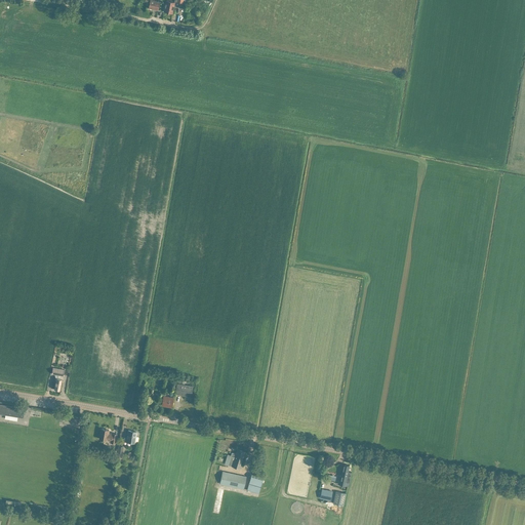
[(150,0),(149,8),(150,8),(150,9),(152,9),(158,10),(160,2),(150,0)]
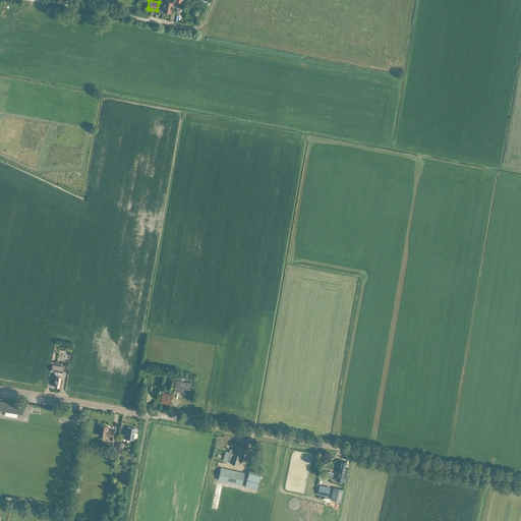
[(169,3),(165,2),(163,11),(167,12),(168,13),(170,13),(171,13),(173,2),(169,1),(169,3)]
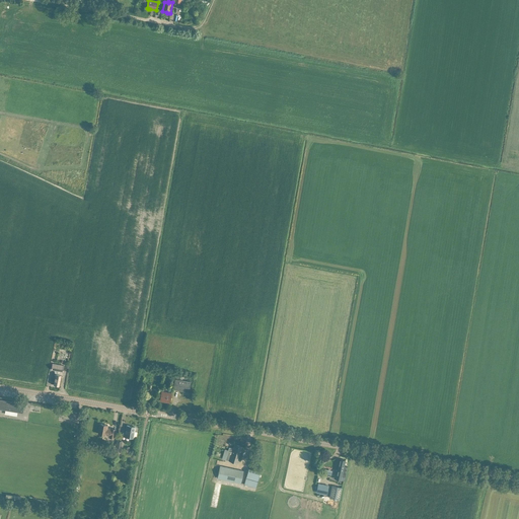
[(54,385),(59,386),(61,375),(63,375),(64,366),(52,363),(51,369),(58,370),(57,374),(56,374),(55,380),(54,385)]
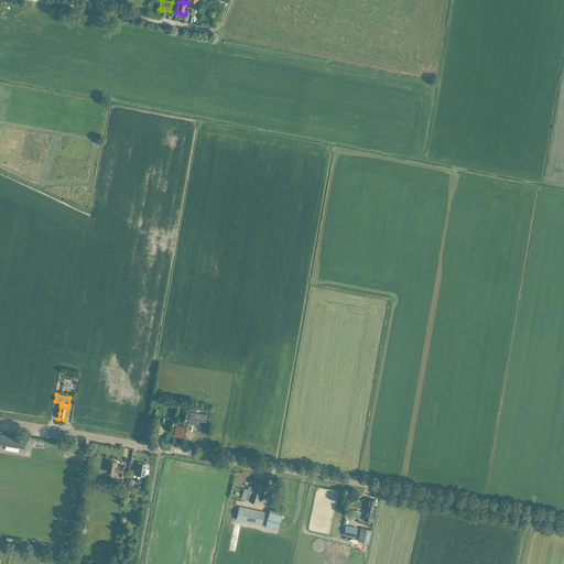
[(205,426),(207,415),(191,412),(188,423),(205,426)]
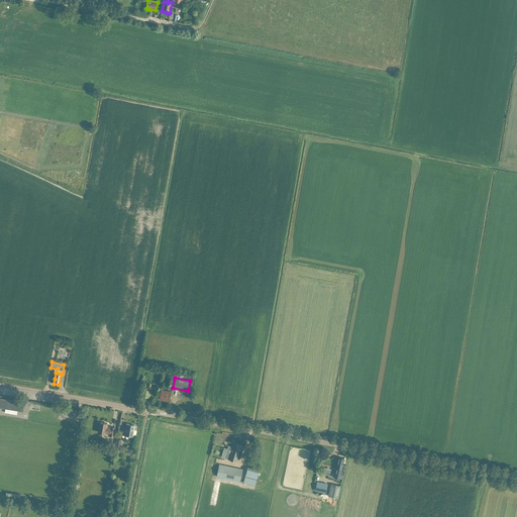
[(164,386),(160,385),(159,389),(161,390),(160,399),(165,400),(169,401),(171,391),(163,390),(164,386)]
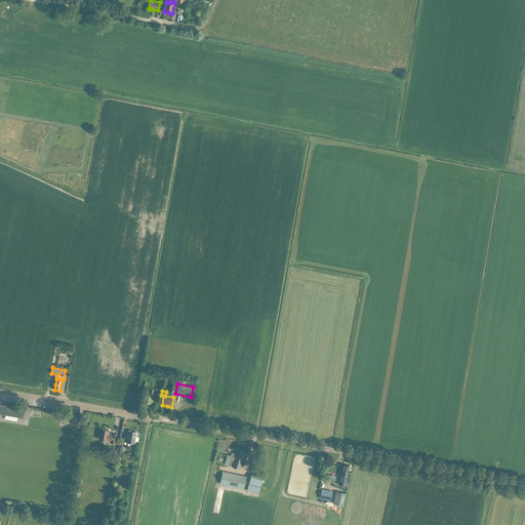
[(0,413),(24,418),(24,413),(25,408),(0,404),(0,413)]
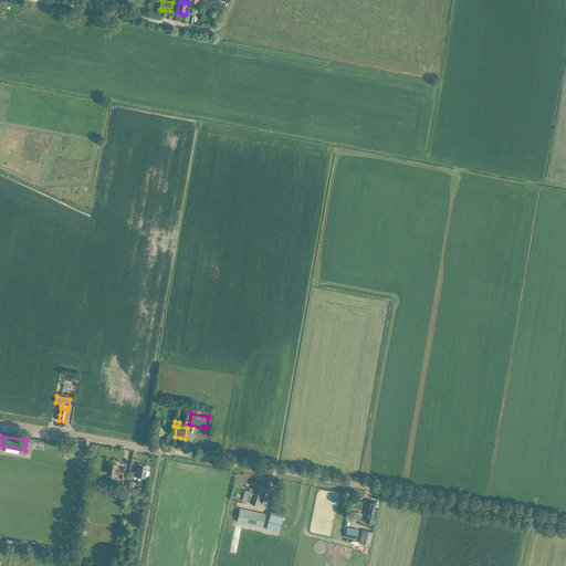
[(126,468),(122,467),(122,468),(119,468),(117,468),(116,467),(117,463),(109,462),(107,473),(115,474),(121,475),(119,477),(124,478),(125,473),(126,468)]
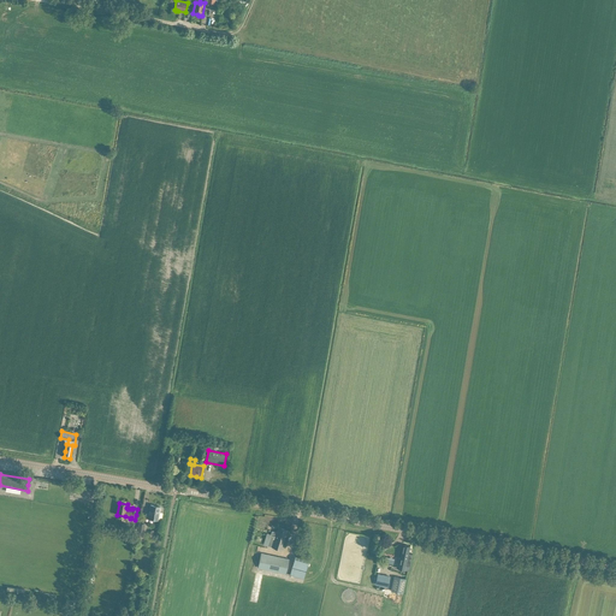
[(147,513),(146,517),(159,520),(163,520),(163,515),(159,515),(160,507),(150,505),(149,514),(147,513)]
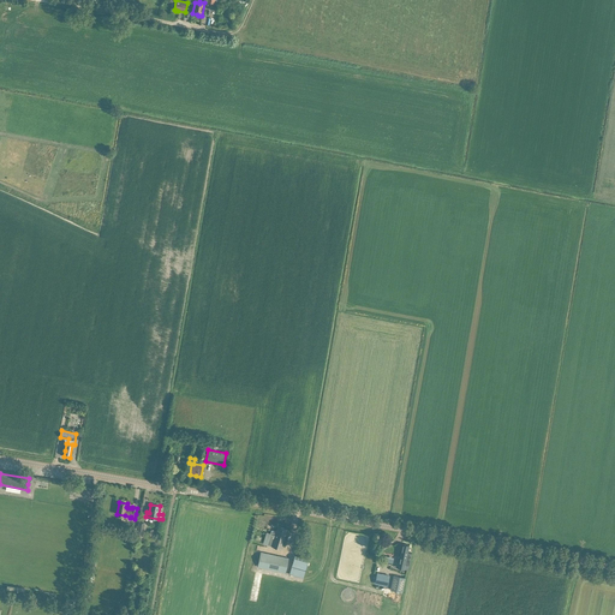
[(113,535),(117,515),(112,514),(112,515),(108,514),(105,513),(101,532),(106,533),(109,533),(109,535),(113,535)]
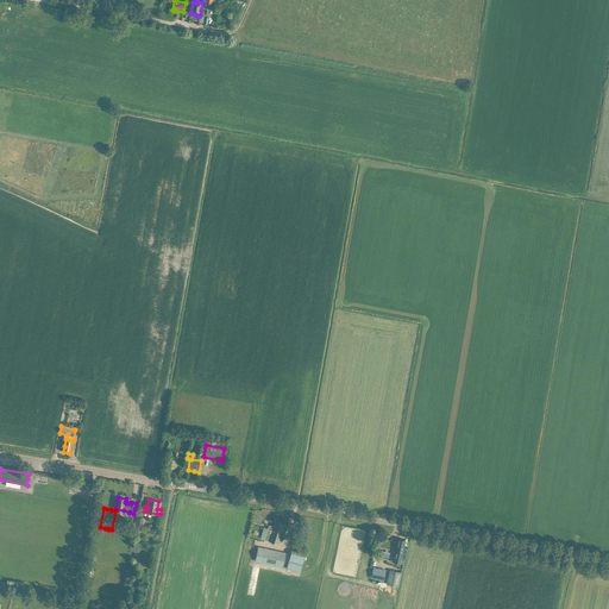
[(268,531),(264,540),(278,544),(283,529),(284,523),(276,521),(274,526),(269,525),(268,531)]
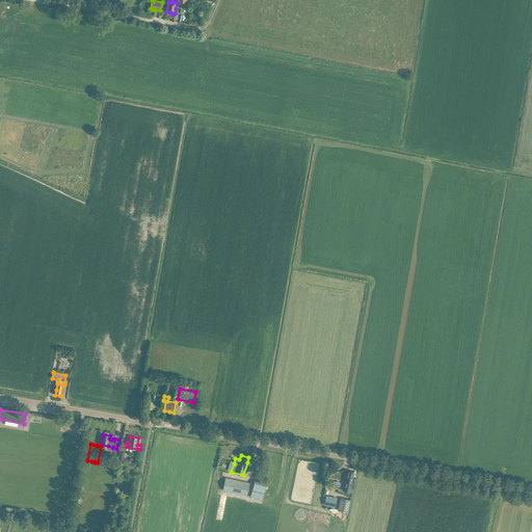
[(346,482),(344,490),(349,493),(351,485),(354,486),(356,479),(352,478),(354,472),(348,471),(346,482)]
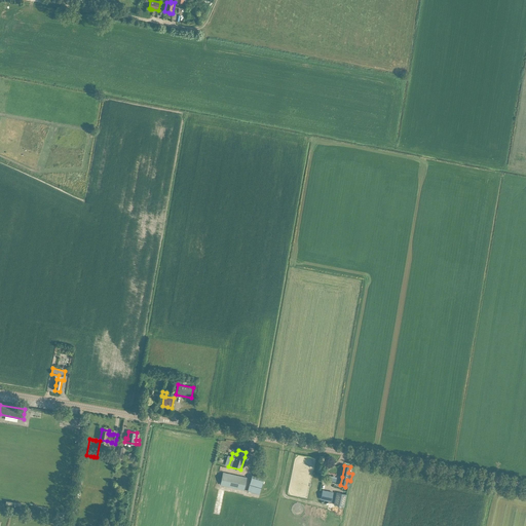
[(247,478),(223,472),(220,485),(245,490),(247,478)]
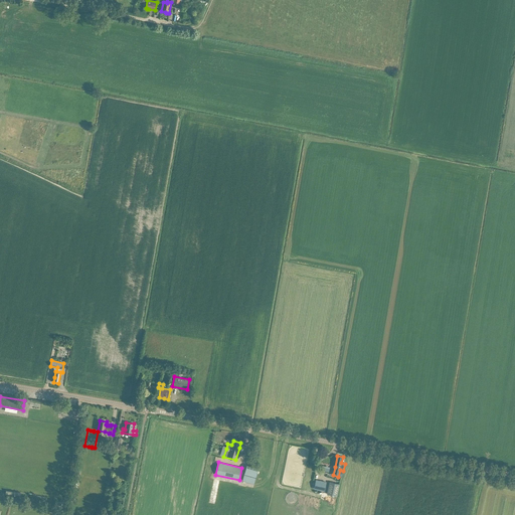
[(246,465),(242,481),(254,484),(259,469),(246,465)]
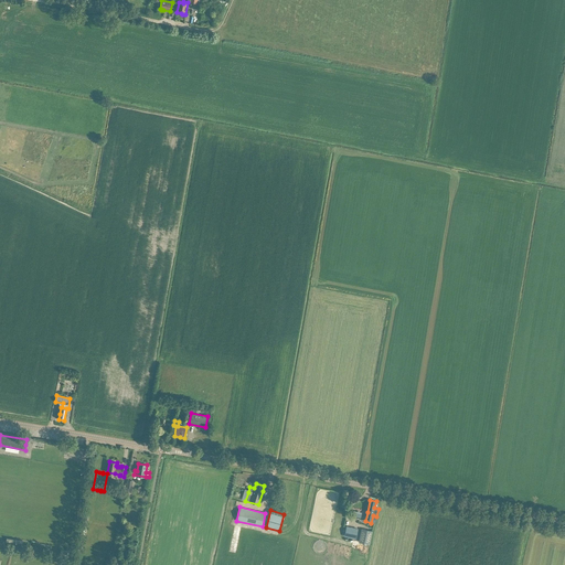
[(347,536),(352,537),(354,539),(358,528),(355,528),(355,530),(349,528),(347,536)]
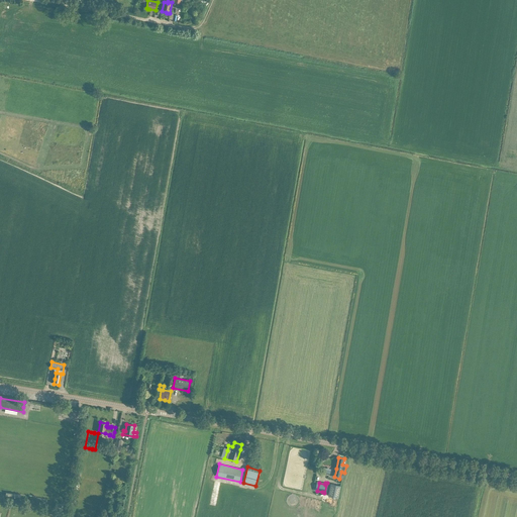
[(338,498),(341,486),(330,483),(328,496),(338,498)]
